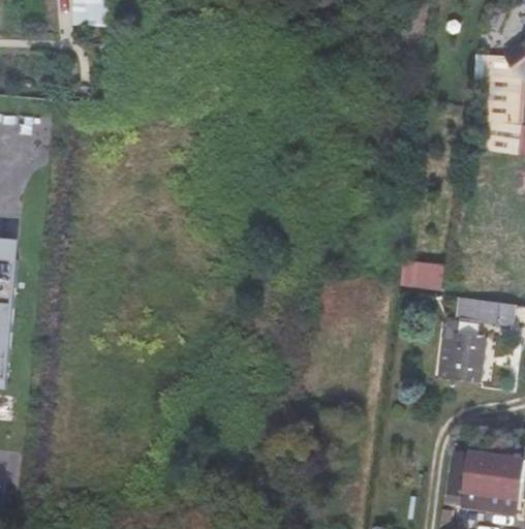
[(105,0),(70,0),(69,28),(105,29),(105,0)]
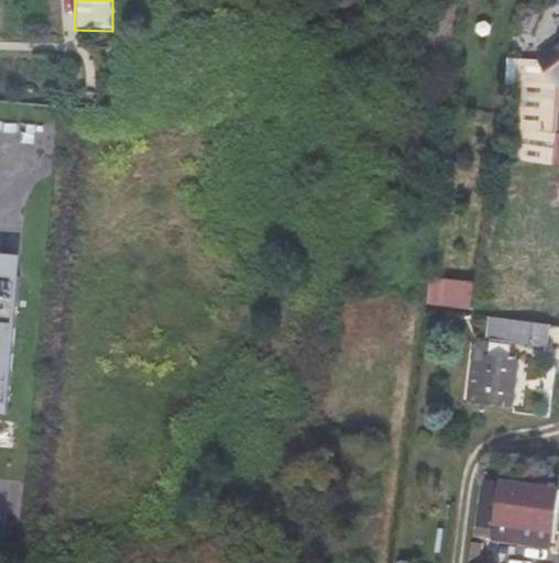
[(507,161),(549,164),(552,133),(551,133),(556,88),(558,85),(558,41),(536,59),(541,66),(516,66),(507,161)]
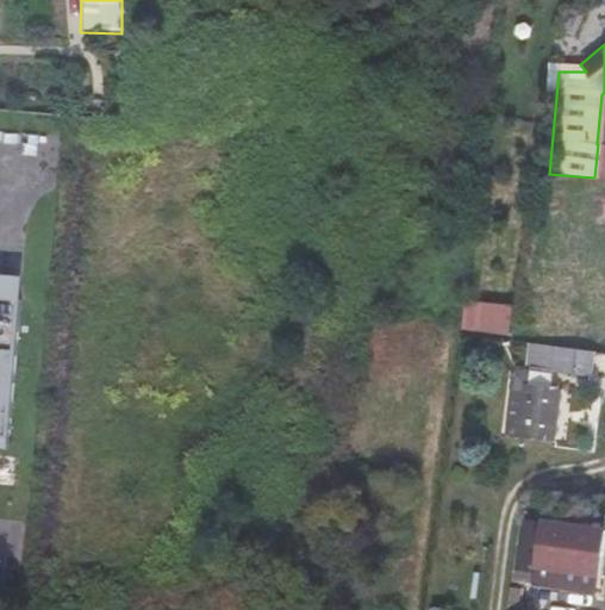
[(594,178),(604,179),(604,144),(598,144),(594,178)]
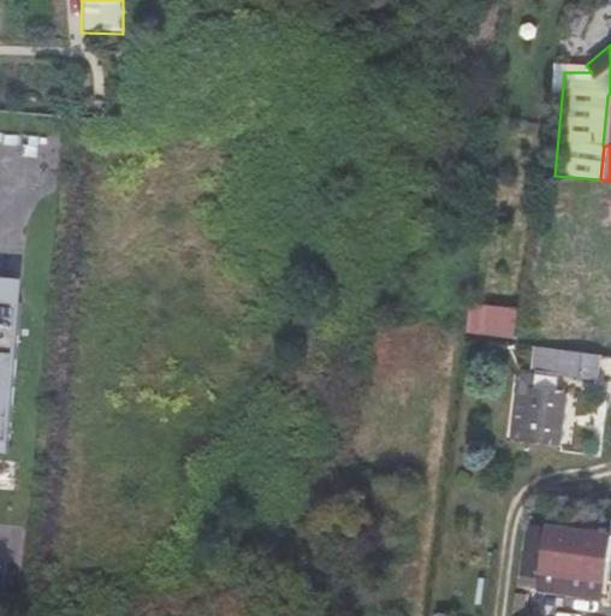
[(0,301),(17,303),(19,279),(0,277),(0,301)]
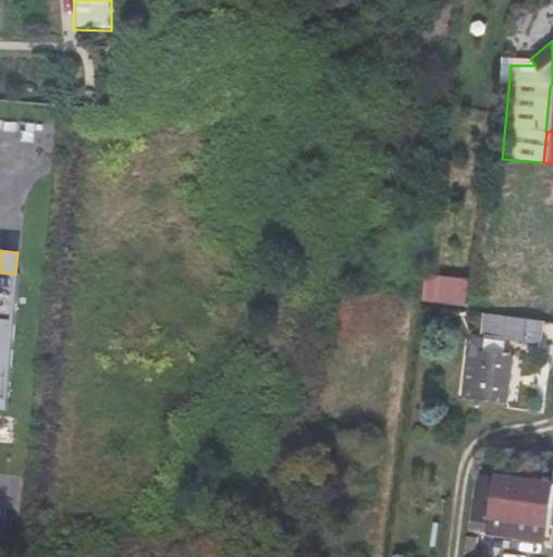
[(15,274),(0,272),(0,409),(4,410),(15,274)]
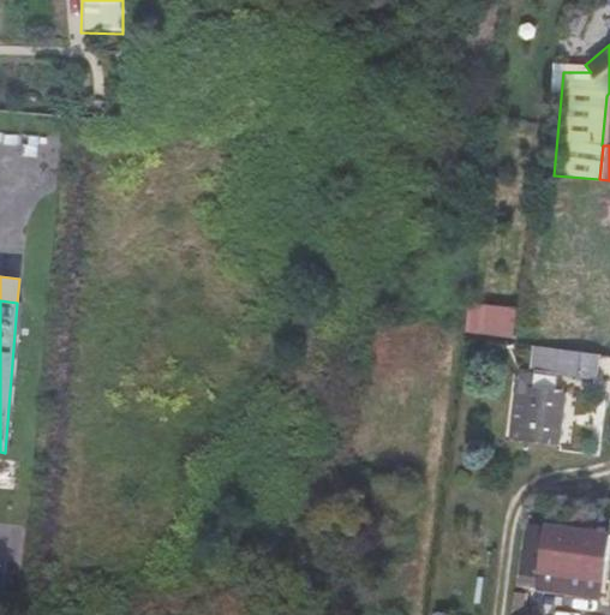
[(510,336),(514,308),(468,302),(465,330),(510,336)]
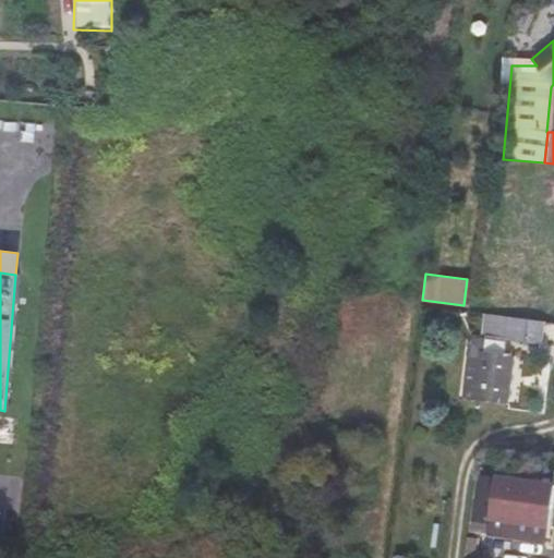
[(542,322),(483,314),(480,337),(540,344),(542,322)]
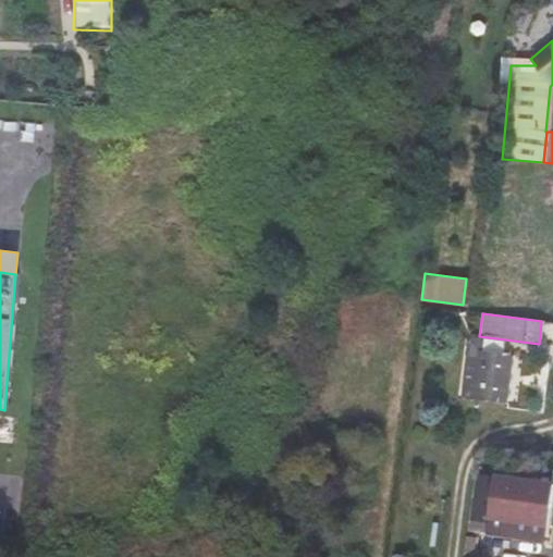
[(506,401),(512,355),(476,350),(470,397),(506,401)]
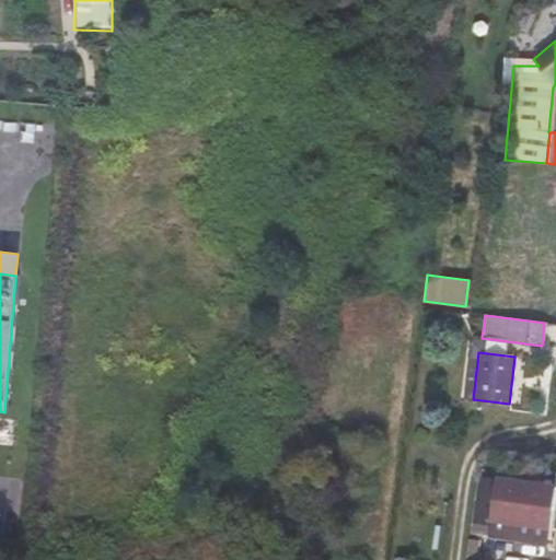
[(553,538),(555,510),(555,480),(497,473),(490,531),(553,538)]
